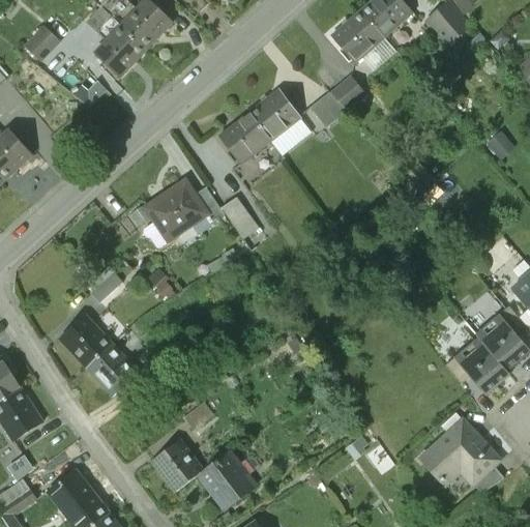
[(112,17),(127,0),(106,0),(100,6),(106,10),(111,16),(112,17)]
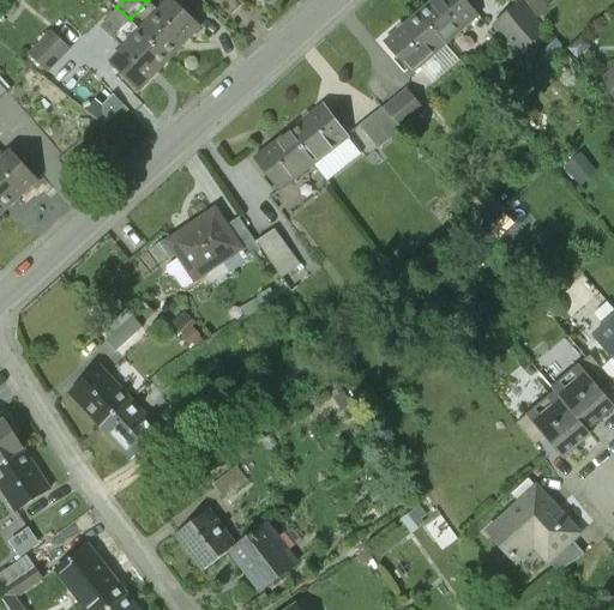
[(140,29),(158,10),(148,0),(130,19),(140,29)]
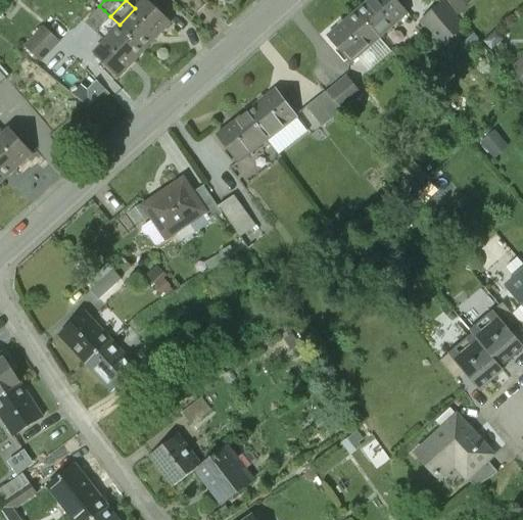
[(144,47),(170,20),(146,0),(142,0),(135,8),(120,25),(144,47)]
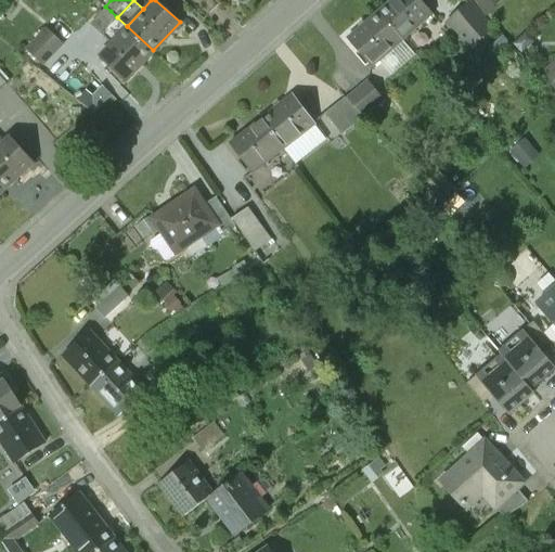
[(390,0),(378,11),(401,38),(431,12),(421,0),(390,0)]
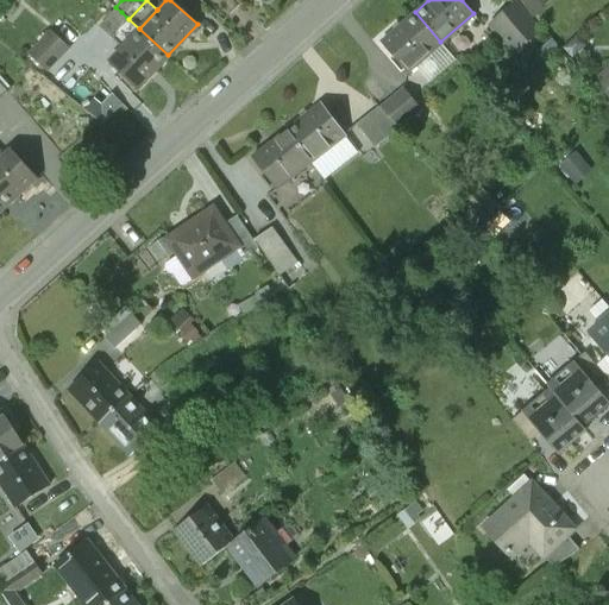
[(518,1),(490,23),(513,50),(540,27),(518,1)]
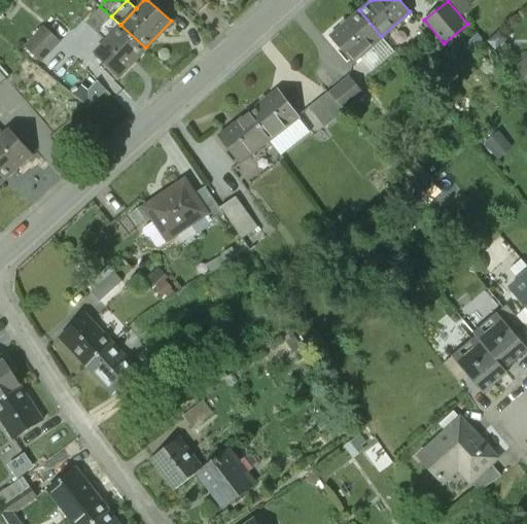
[(381,36),(359,10),(330,35),(352,61),(381,36)]
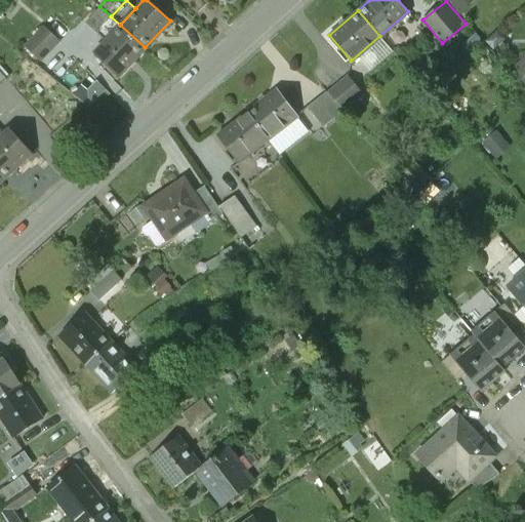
[(111,16),(110,15),(95,31),(106,40),(120,25),(111,16)]
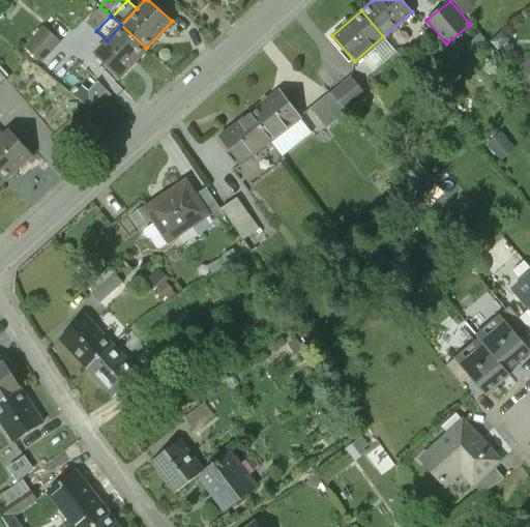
[(120,76),(146,48),(121,25),(107,40),(95,53),(120,76)]
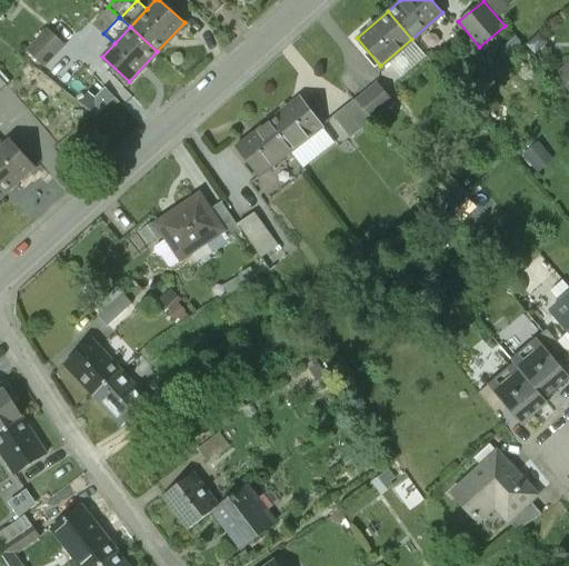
[(28,49),(43,65),(65,43),(49,28),(28,49)]
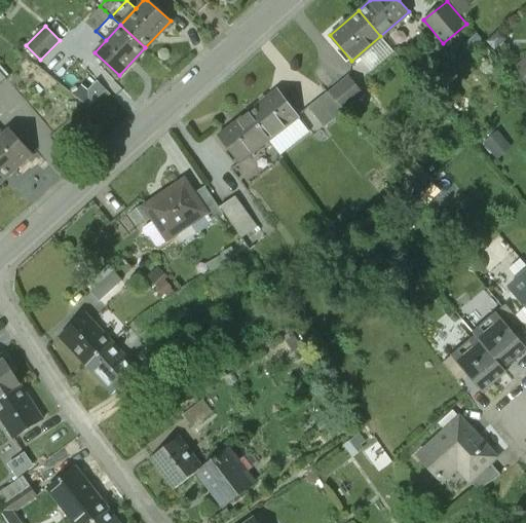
[(329,91),(343,109),(363,91),(348,74),(329,91)]
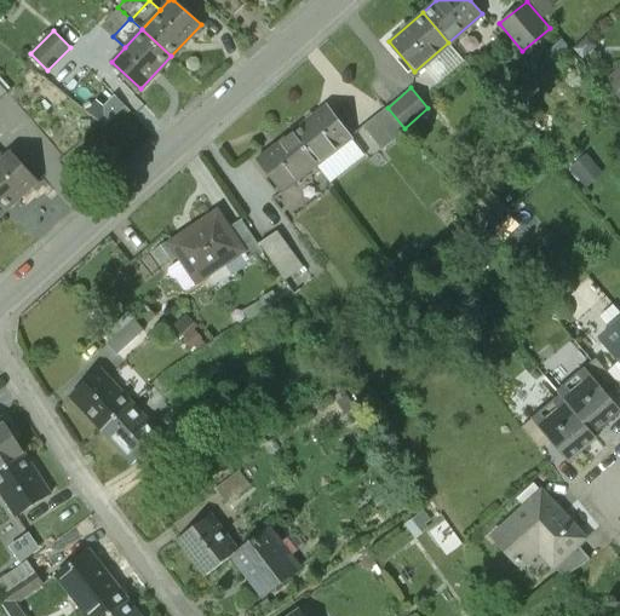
[(292,131),(316,163),(351,136),(327,104),(292,131)]
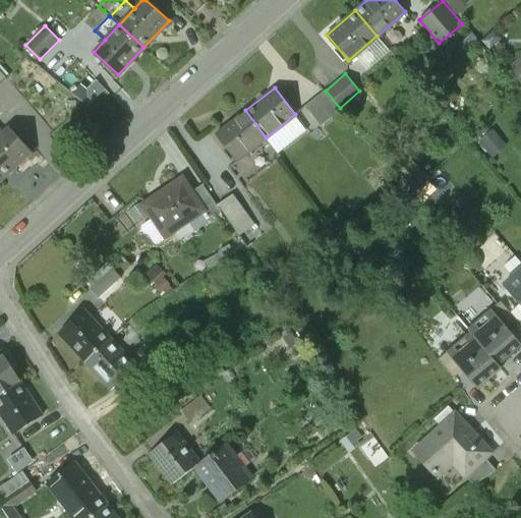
[(321,124),(340,108),(326,91),(325,89),(305,105),(321,124)]
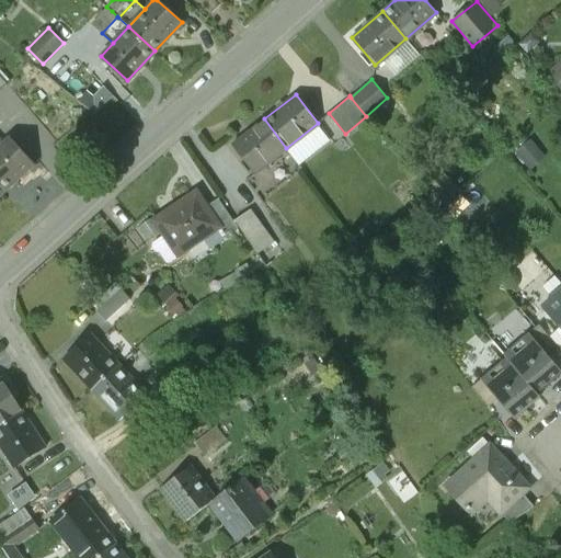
[(286,148),(264,118),(232,144),(254,172),(286,148)]
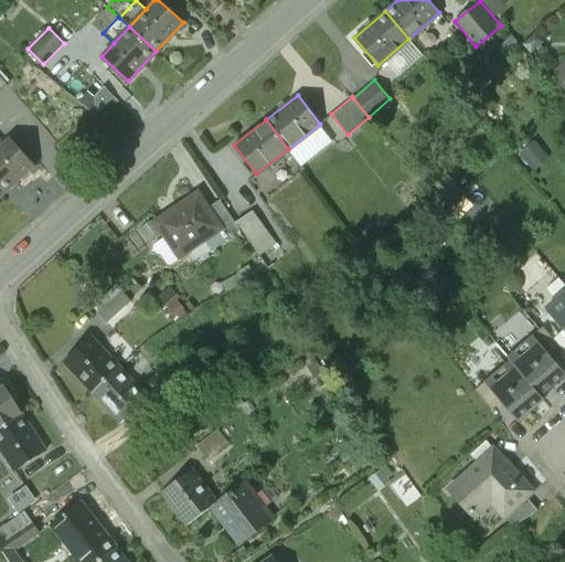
[(0,186),(4,191),(34,165),(10,137),(2,145),(0,146),(0,186)]
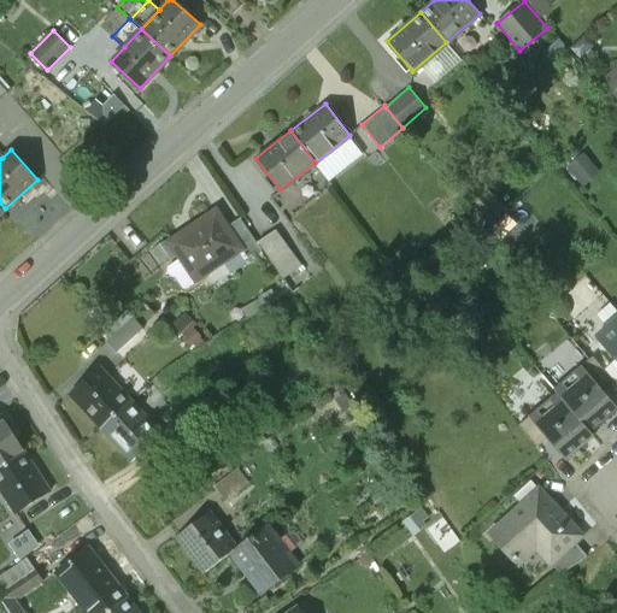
[(485,183),(475,190),(489,210),(500,201),(485,183)]
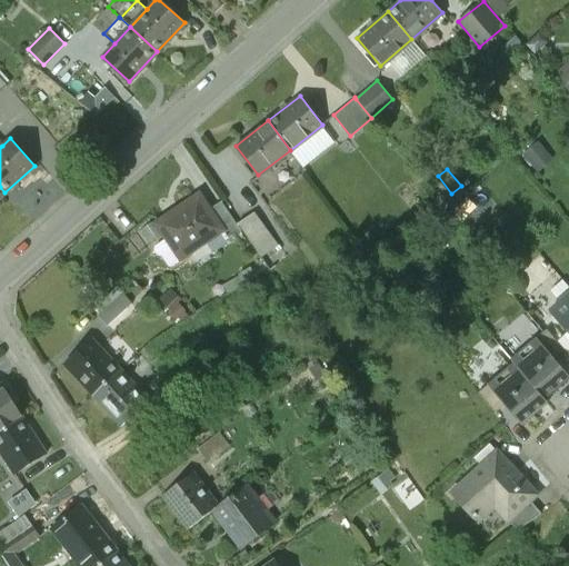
[(161,254),(168,265),(171,265),(181,259),(181,256),(221,228),(210,210),(199,195),(158,222),(167,236),(155,245),(153,248),(157,254),(161,254)]
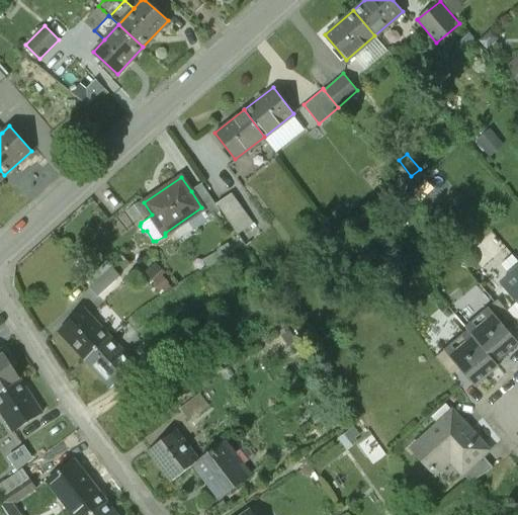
[(191,191),(201,207),(207,216),(219,207),(202,183),(191,191)]
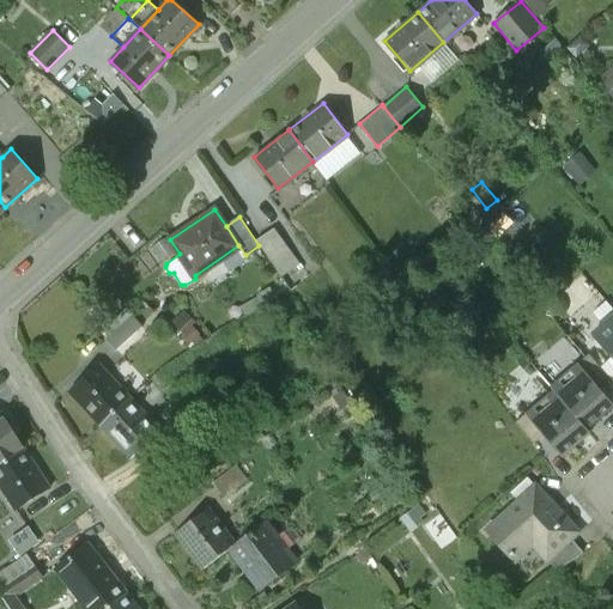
[(280,274),(299,262),(274,227),(256,239),(280,274)]
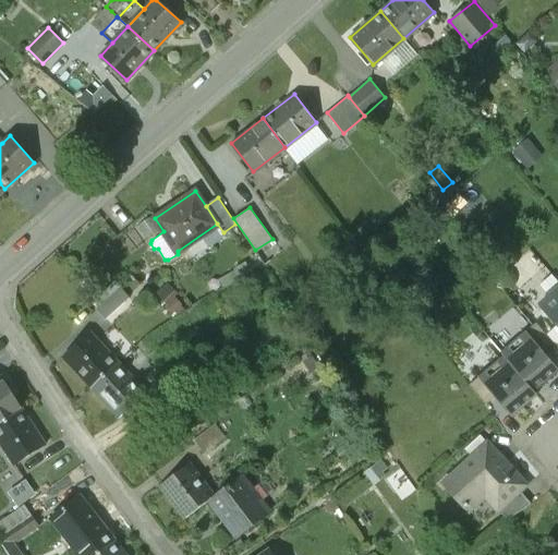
[(346,254),(352,263),(361,256),(354,248),(346,254)]
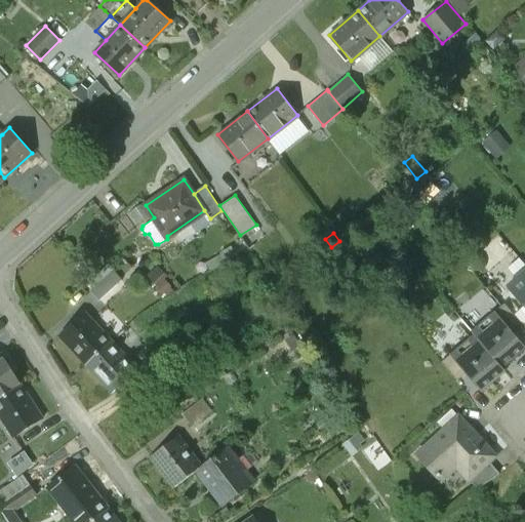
[(157,265),(147,274),(154,281),(164,271),(157,265)]
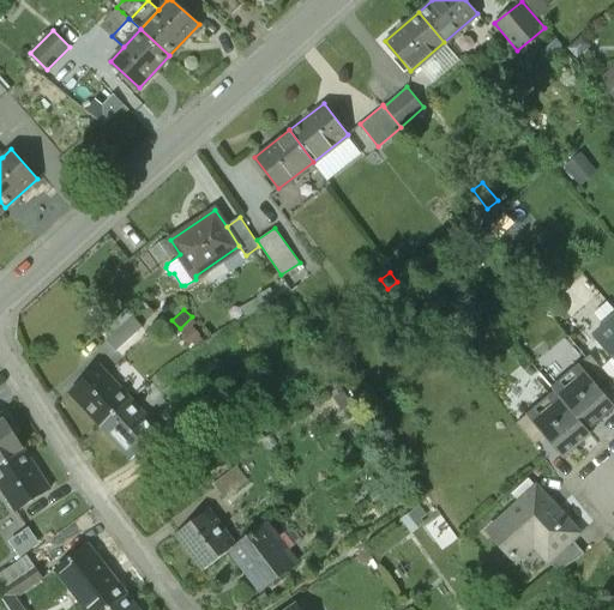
[(106,336),(118,348),(143,326),(131,313),(106,336)]
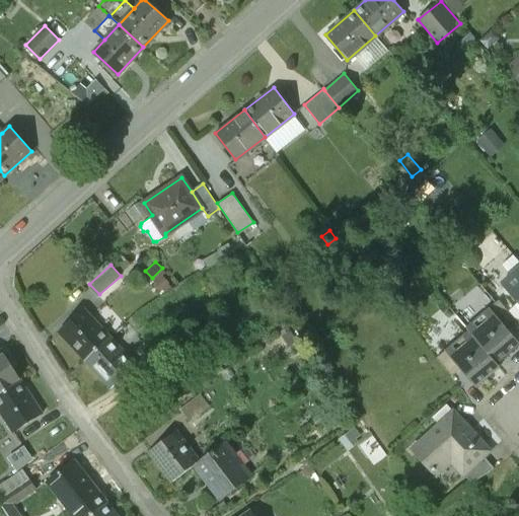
[(518,267),(502,283),(518,302),(518,267)]
